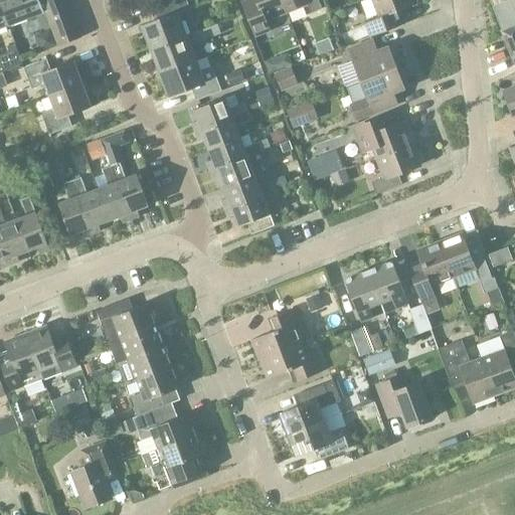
[(0,0),(0,2),(9,27),(41,15),(35,0),(0,0)]
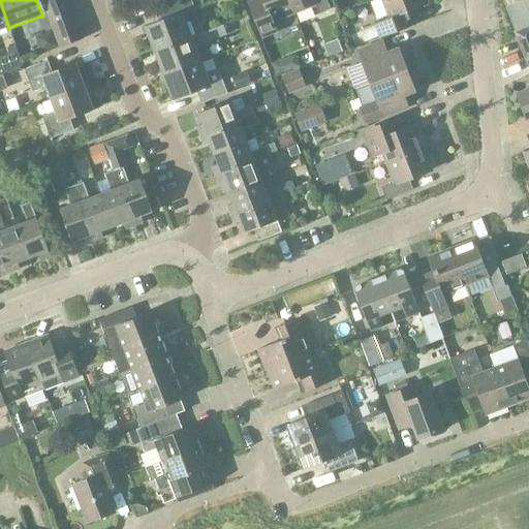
[(47,0),(43,1),(56,36),(80,28),(68,0),(47,0)]
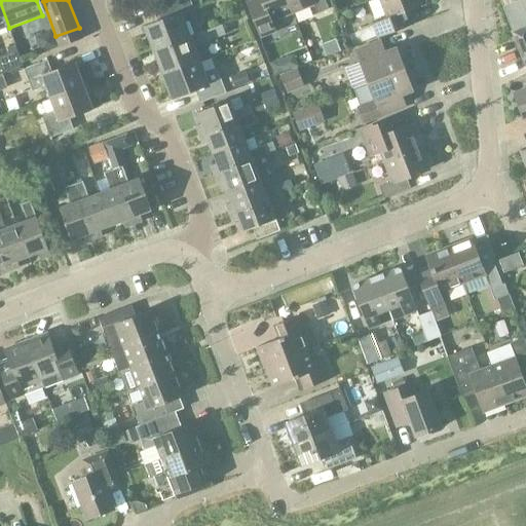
[(146,27),(154,50),(189,37),(184,22),(196,17),(189,0),(175,0),(162,5),(166,19),(146,27)]
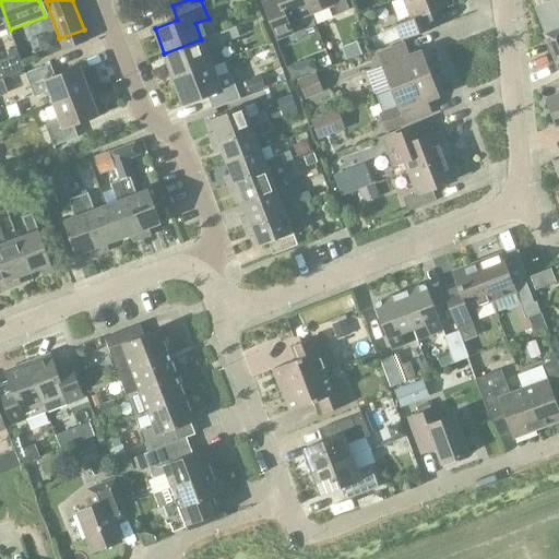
[(275,39),(292,34),(287,23),(309,14),(304,0),(277,0),(281,8),(265,14),(275,39)]
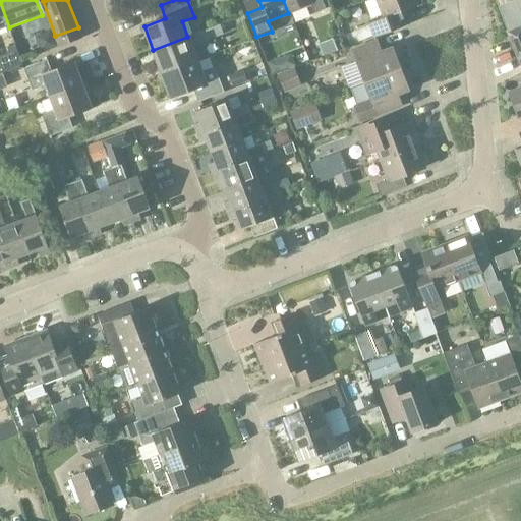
[(283,0),(288,13),(308,5),(312,15),(325,10),(320,0),(283,0)]
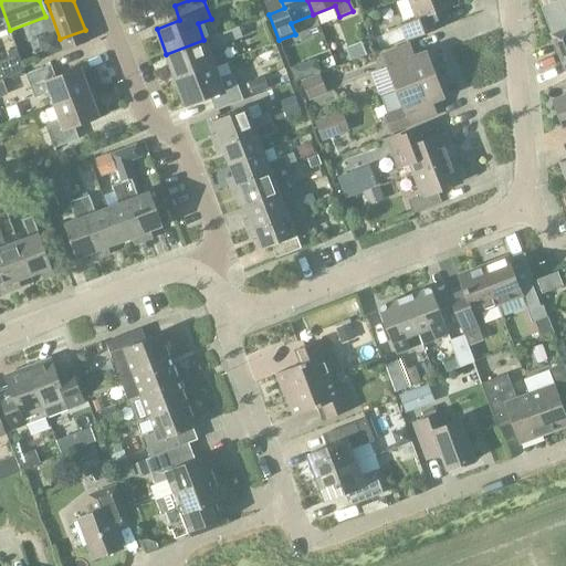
[(408,0),(416,20),(400,25),(407,41),(435,30),(429,16),(454,6),(453,2),(456,0),(408,0)]
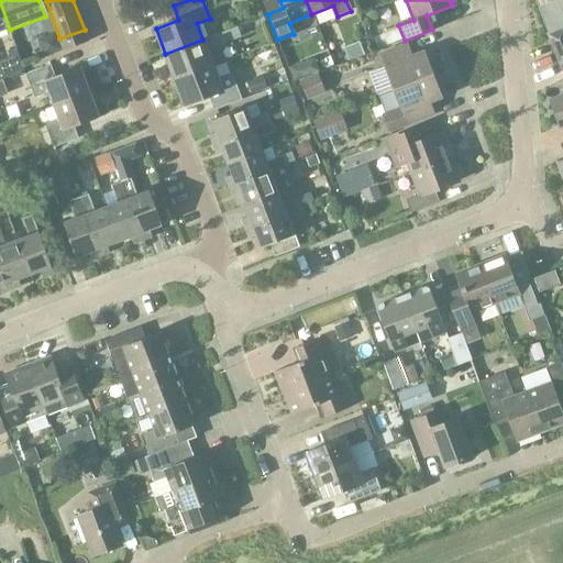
[(0,2),(0,32),(1,32),(1,33),(10,30),(0,2)]
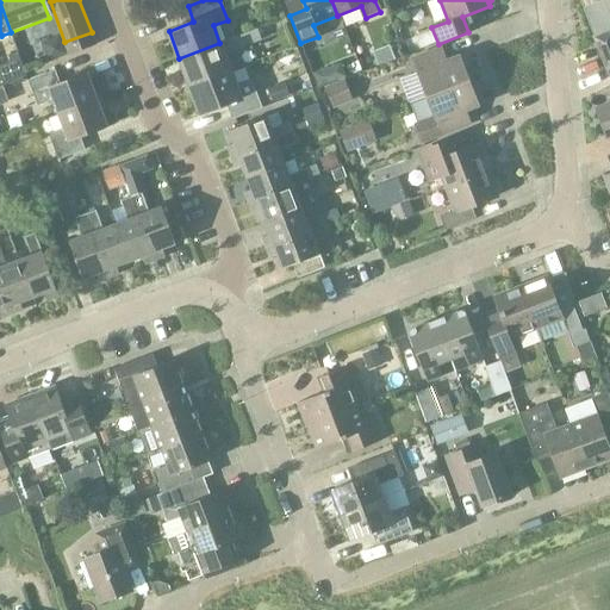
[(179,58),(190,86),(230,70),(223,54),(260,39),(256,30),(219,43),(179,58)]
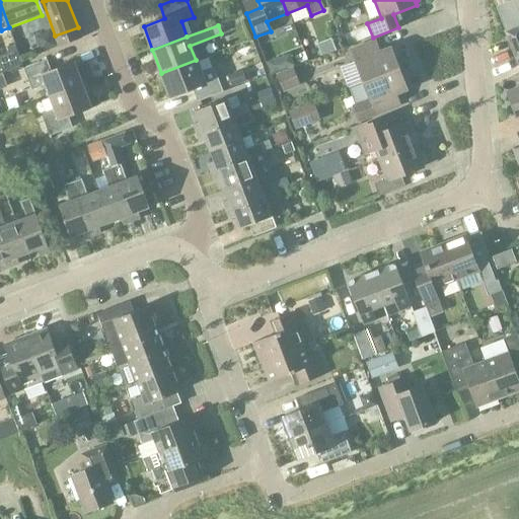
[(516,64),(518,64),(518,63),(518,25),(504,31),(516,64)]
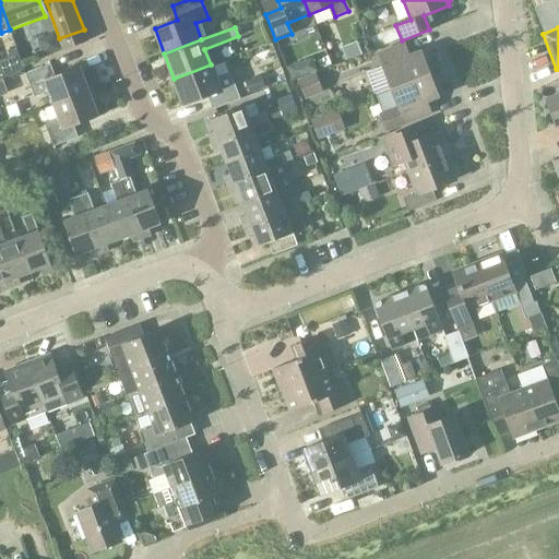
[(88,43),(84,30),(59,38),(64,51),(88,43)]
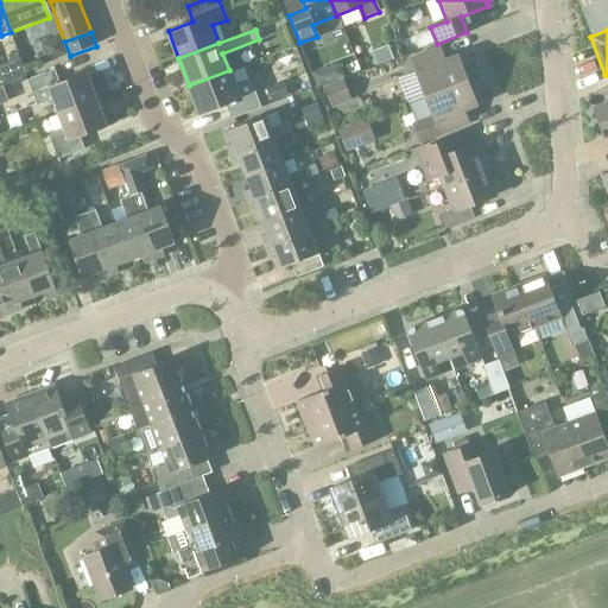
[(417,73),(426,95),(466,81),(456,57),(444,62),(439,48),(413,58),(419,71),(417,73)]
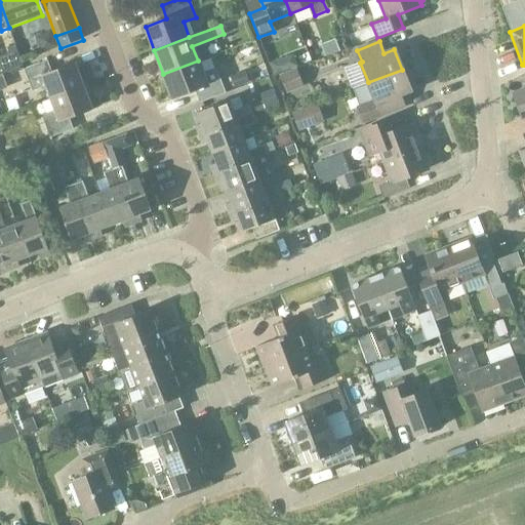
[(286,72),(282,59),(270,64),(274,76),(286,72)]
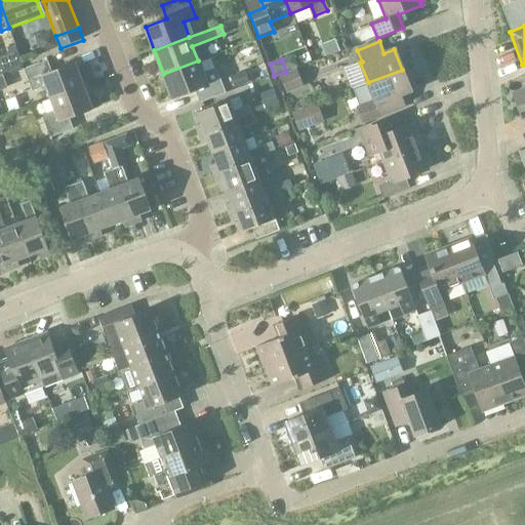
[(203,74),(198,61),(163,74),(172,98),(194,90),(199,103),(225,93),(215,69),(203,74)]
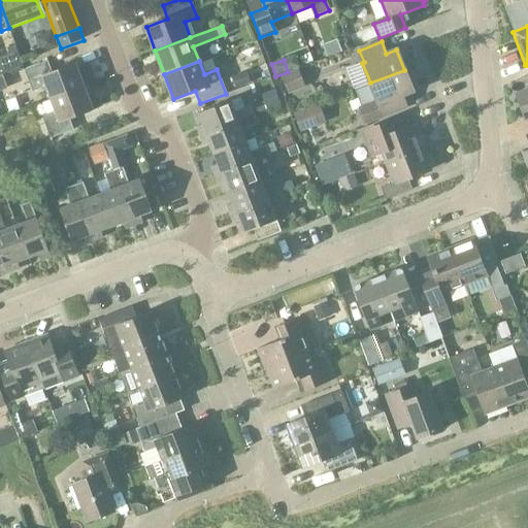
[(47,87),(52,99),(85,88),(75,65),(53,73),(48,62),(26,70),(33,93),(47,87)]
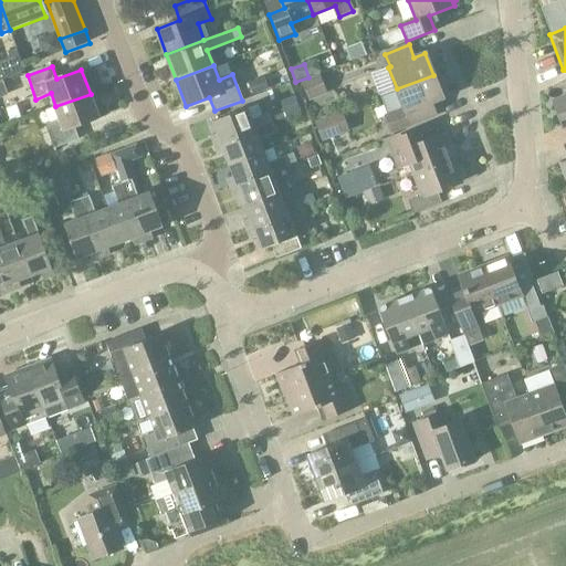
[(308,102),(327,94),(318,74),(301,82),(308,102)]
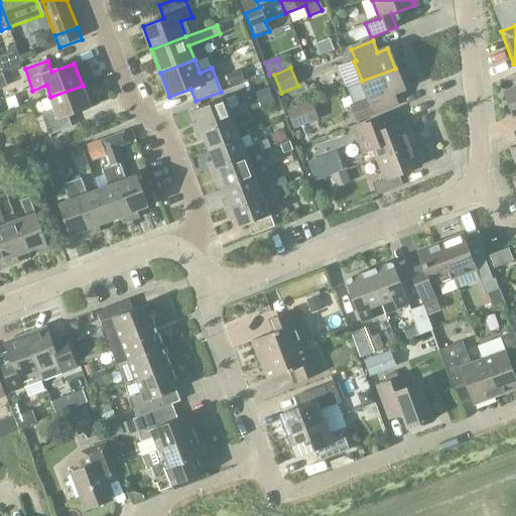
[(362,81),(368,97),(349,105),(355,123),(376,115),(376,113),(398,104),(394,94),(403,90),(395,69),(362,81)]
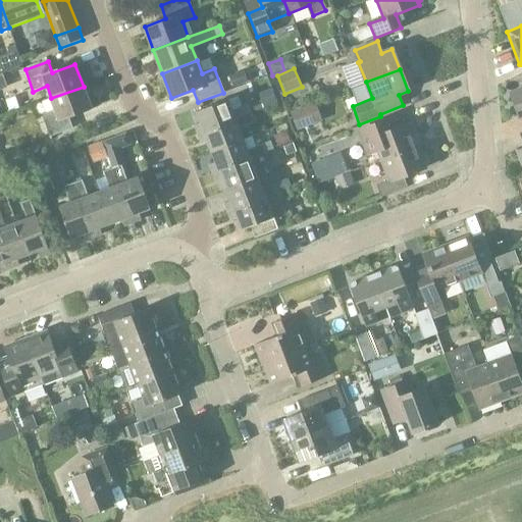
[(92,109),(84,87),(51,98),(56,110),(42,115),(50,137),(73,128),(69,117),(92,109)]
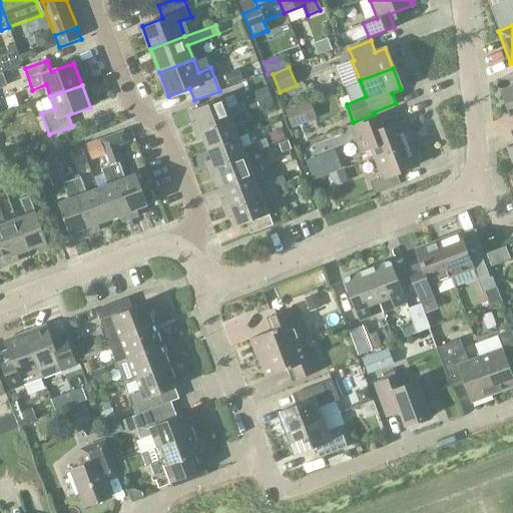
[(255,100),(245,104),(248,111),(272,102),(266,87),(252,92),(255,100)]
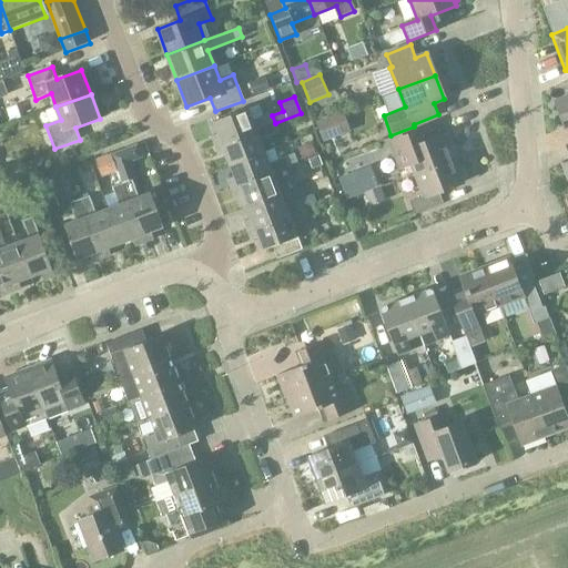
[(566,130),(567,128),(567,97),(555,102),(566,130)]
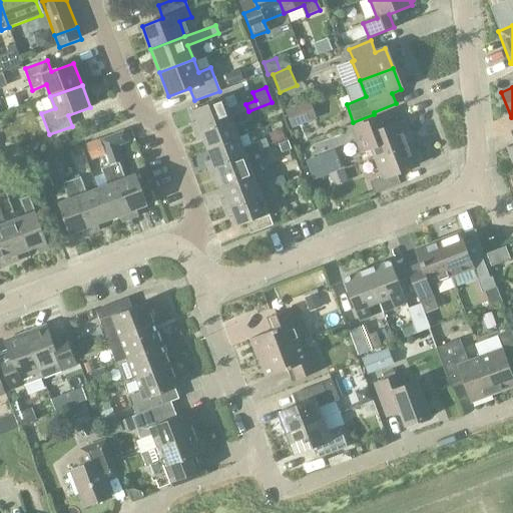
[(191,122),(194,131),(247,111),(244,102),(228,107),(224,97),(193,109),(197,120),(191,122)]
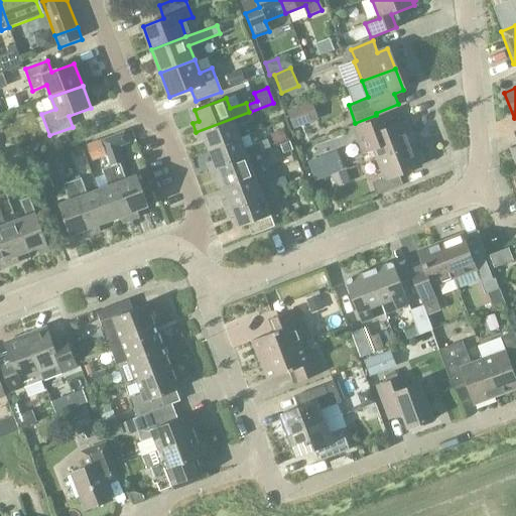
[(310,102),(286,112),(293,130),(317,121),(310,102)]
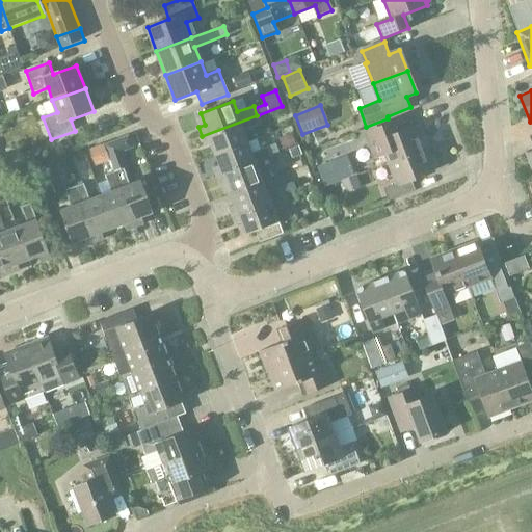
[(211,142),(216,153),(248,141),(244,130),(260,125),(257,115),(202,136),(205,144),(211,142)]
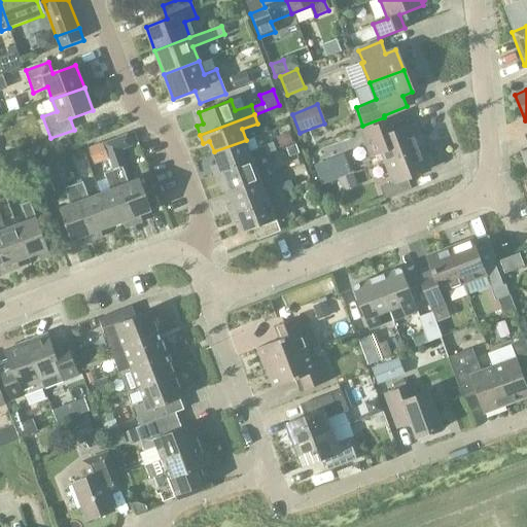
[(372,155),(382,151),(386,161),(420,147),(419,145),(423,144),(416,125),(389,134),(386,124),(362,133),(372,155)]
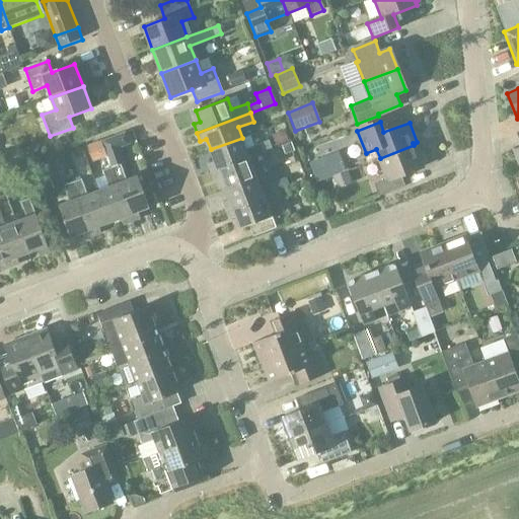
[(276,147),(289,142),(285,131),(272,136),(276,147)]
